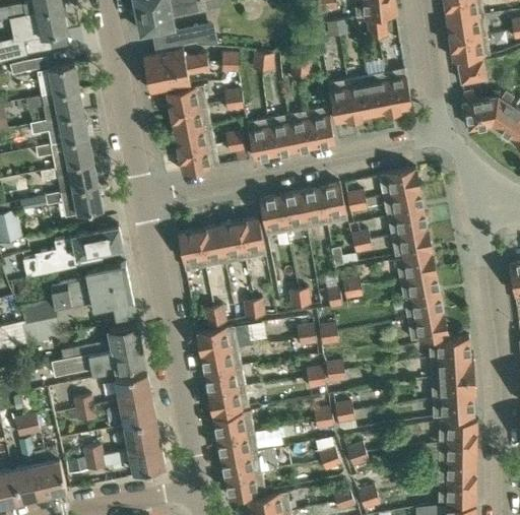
[(0,22),(10,20),(63,9),(60,0),(33,0),(34,3),(0,9),(0,22)]
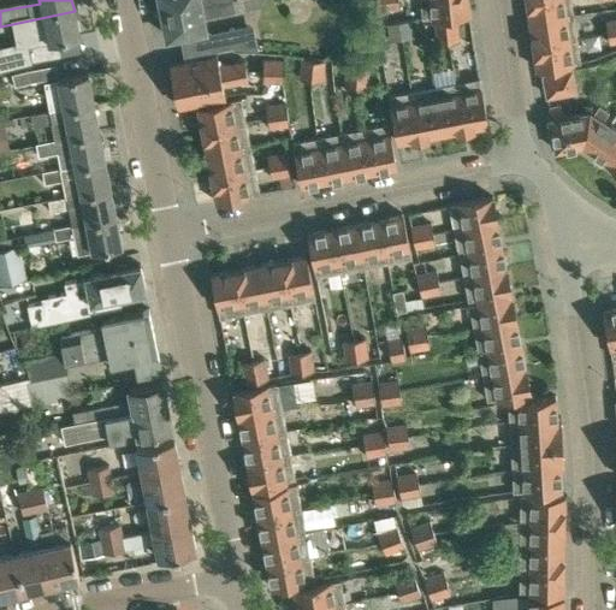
[(161,7),(163,16),(232,4),(231,0),(157,0),(159,9),(161,7)]
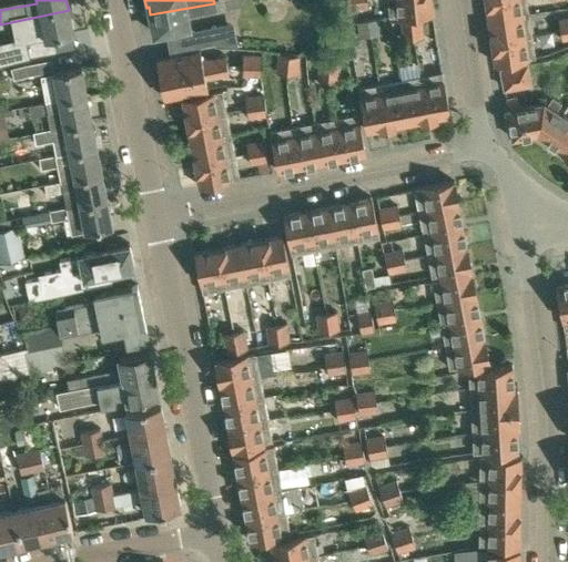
[(388,22),(398,21),(433,18),(430,0),(386,0),(388,22)]
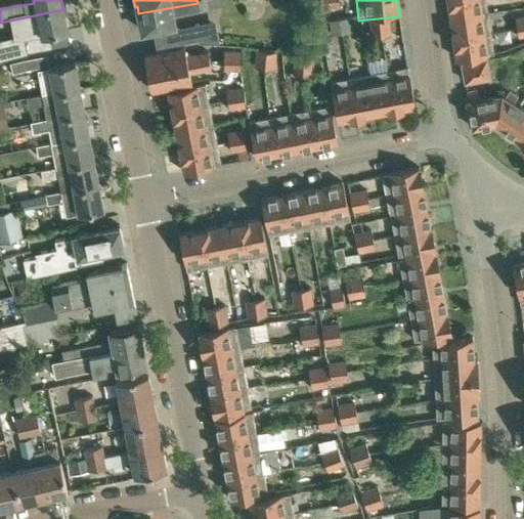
[(478,0),(456,0),(447,1),(450,23),(481,17),(478,0)]
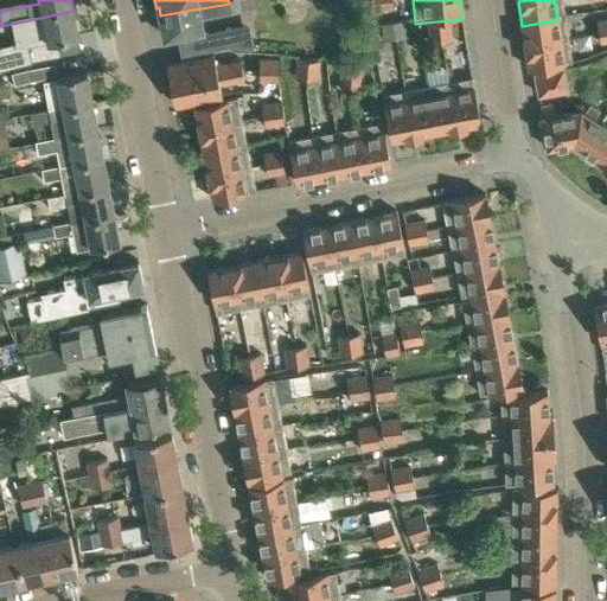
[(394,14),(391,2),(372,5),(374,17),(394,14)]
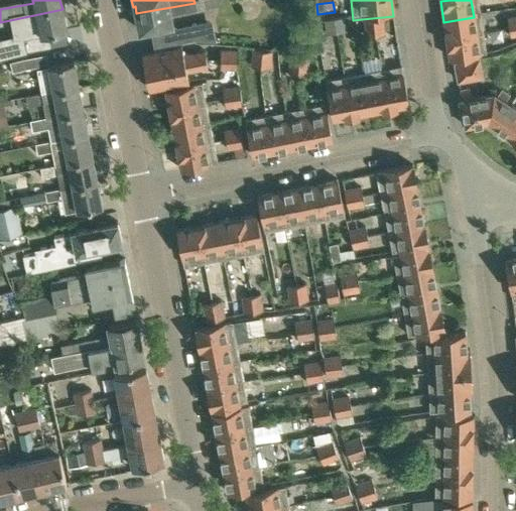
[(140,33),(161,30),(172,28),(170,18),(197,14),(195,3),(136,13),(138,21),(135,22),(137,31),(139,30),(140,33)]
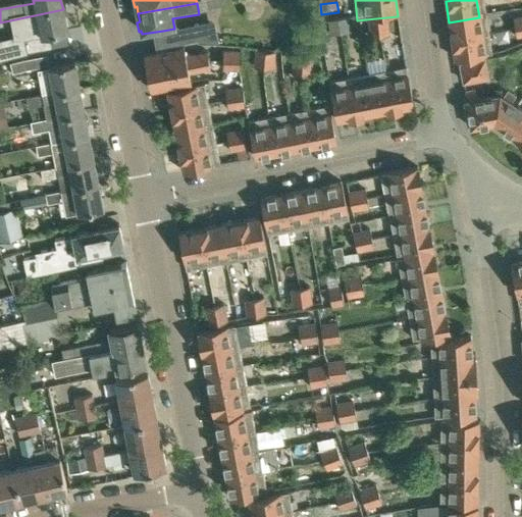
[(25,56),(32,55),(52,50),(49,38),(67,34),(63,9),(10,20),(12,31),(24,29),(28,42),(22,42),(25,56)]
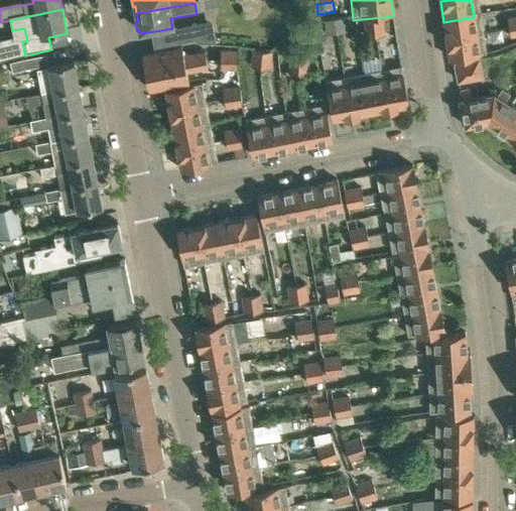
[(474,17),(443,22),(446,42),(477,37),(474,17)]
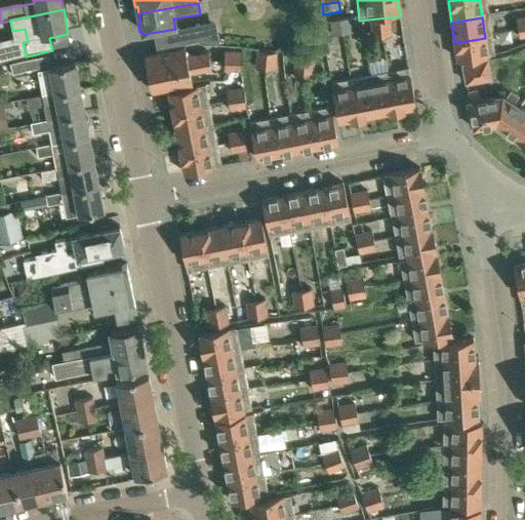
[(524,20),(516,22),(518,32),(524,31),(524,20)]
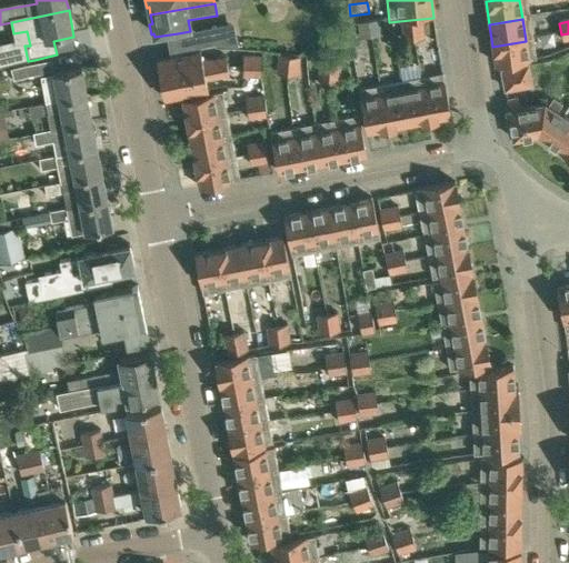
[(368,24),(371,41),(382,39),(380,22),(368,24)]
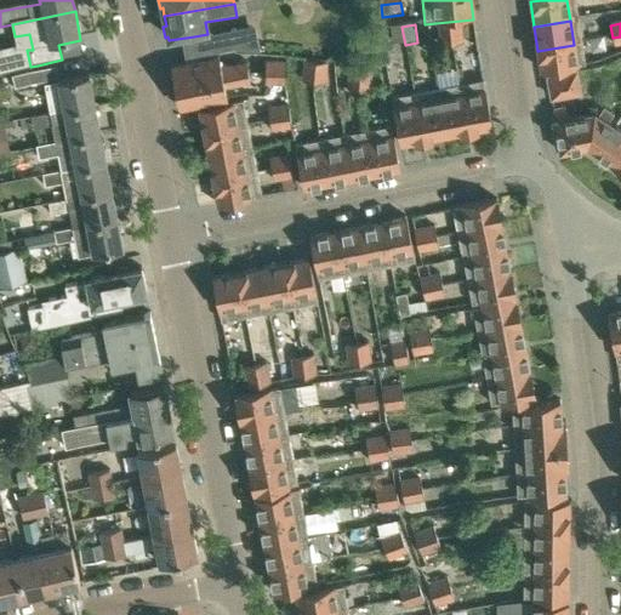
[(392,46),(405,45),(402,27),(389,29),(392,46)]
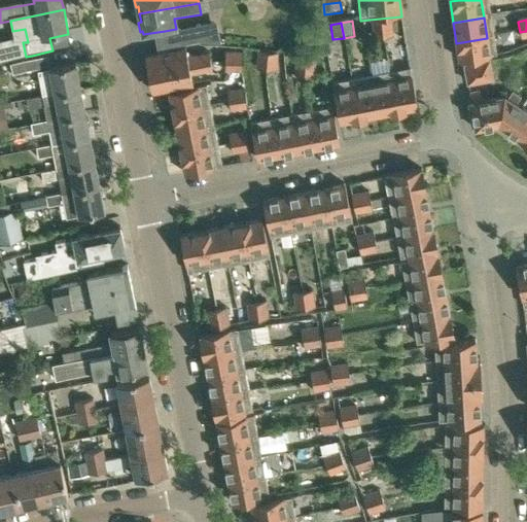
[(392,24),(382,25),(384,39),(394,37),(392,24)]
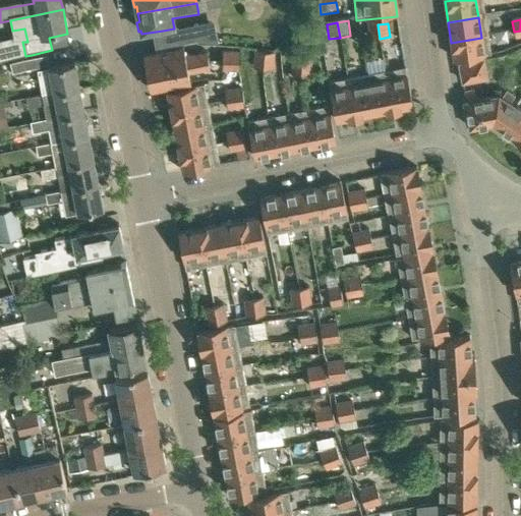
[(370,40),(380,39),(378,24),(368,26),(370,40)]
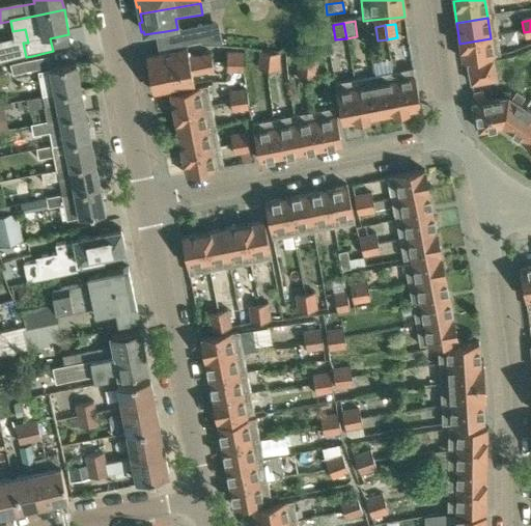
[(211,26),(197,29),(199,45),(214,46),(211,26)]
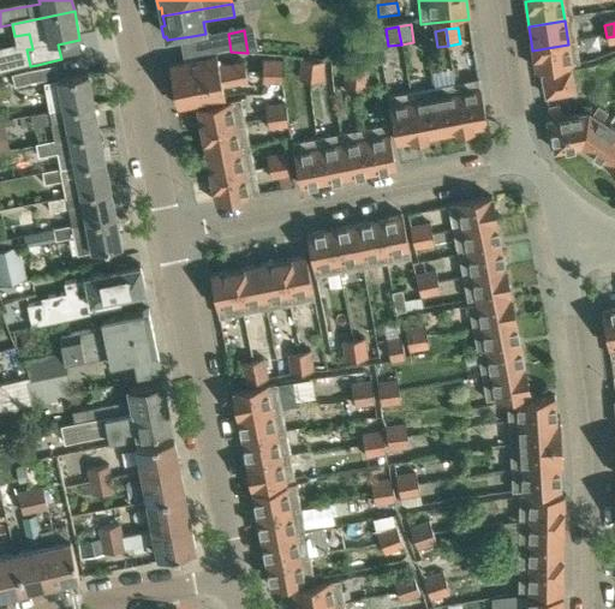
[(536,75),(541,73),(572,69),(568,45),(532,51),(536,75)]
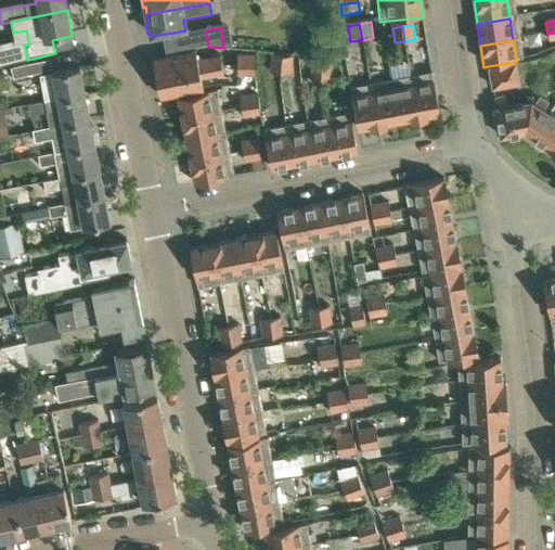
[(153,62),(156,79),(221,67),(220,60),(197,64),(195,53),(153,62)]
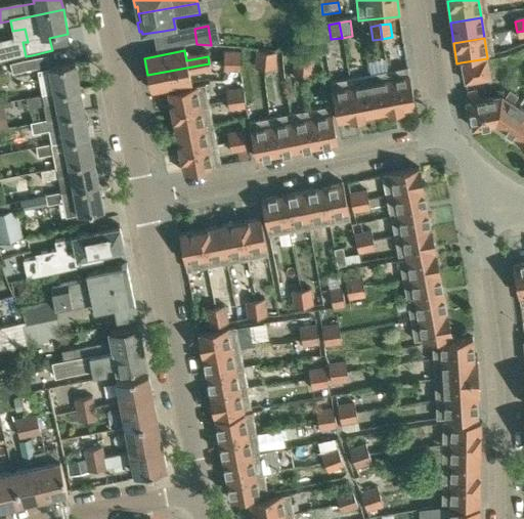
[(223,54),(223,65),(241,66),(241,55),(223,54)]
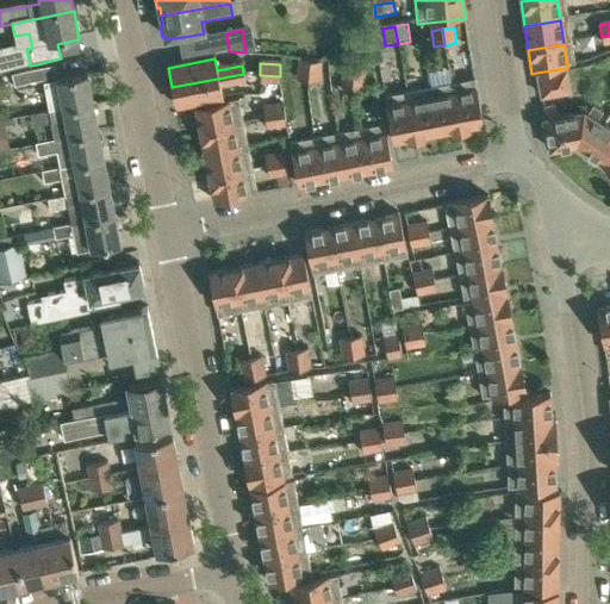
[(309,85),(310,64),(298,63),(296,83),(309,85)]
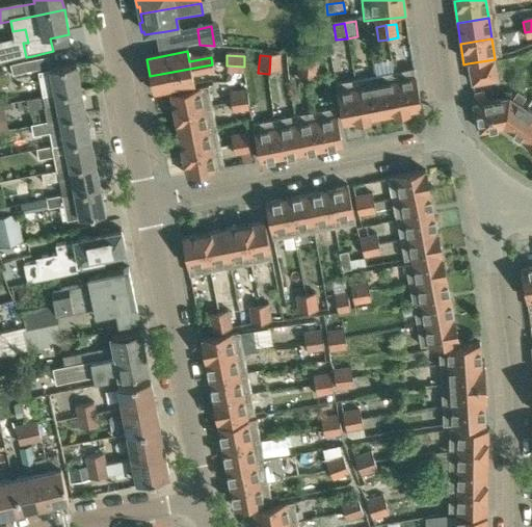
[(270,56),(269,74),(280,75),(281,56),(270,56)]
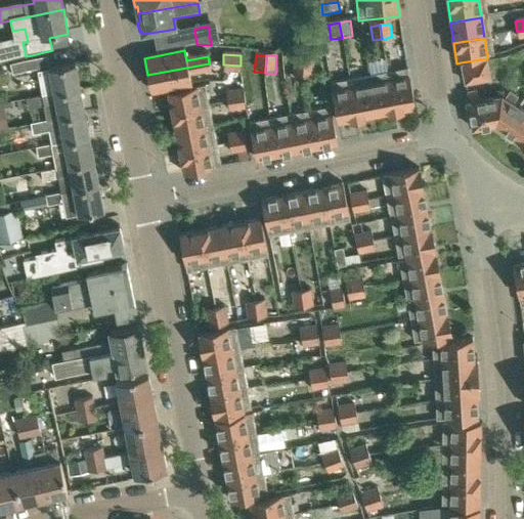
[(38,72),(43,99),(54,97),(80,92),(74,67),(49,71),(47,58),(22,63),(9,67),(12,77),(20,76),(38,72)]
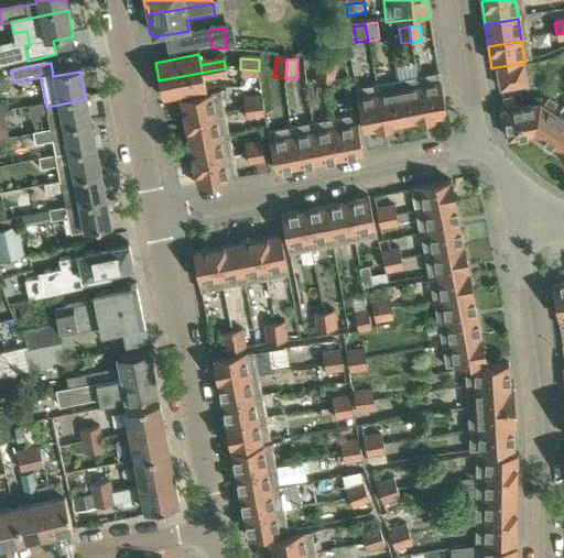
[(315,84),(326,85),(327,66),(316,65),(315,84)]
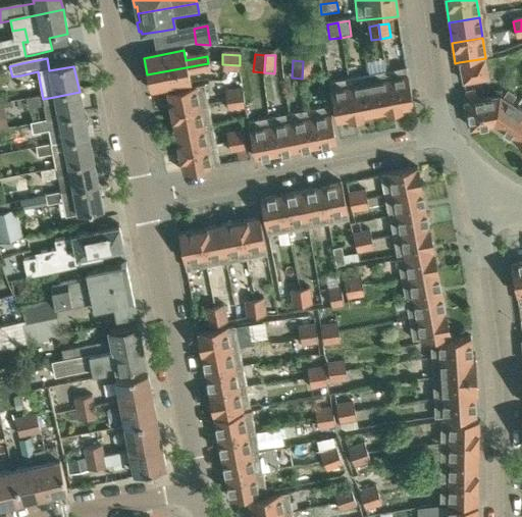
[(313,61),(303,61),(302,79),(312,79),(313,61)]
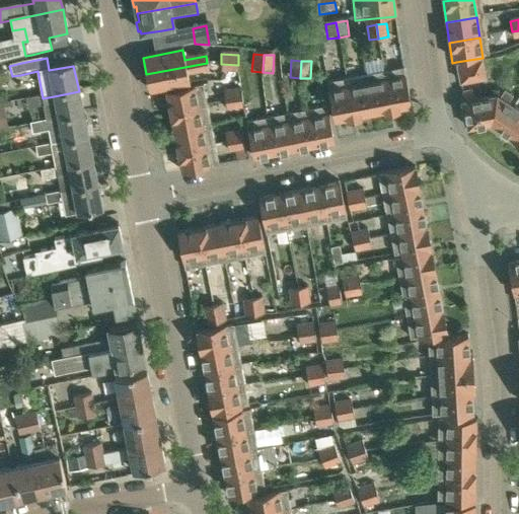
[(150,93),(190,85),(188,76),(209,72),(207,63),(146,74),(150,93)]
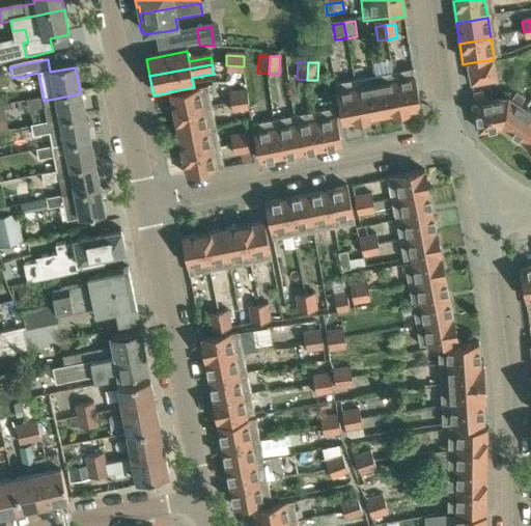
[(493,64),(468,68),(471,87),(496,83),(493,64)]
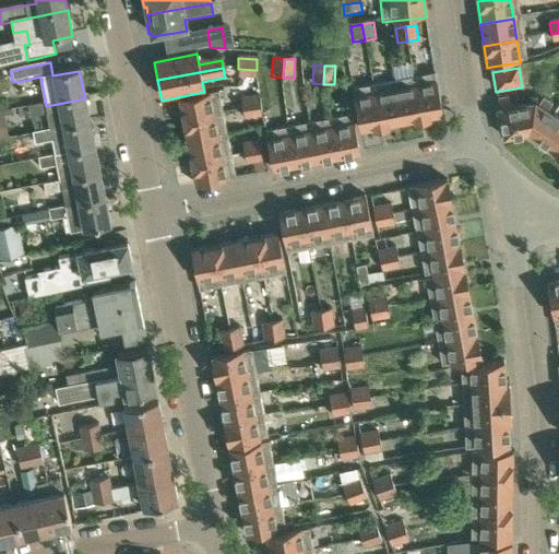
[(257,70),(238,69),(238,80),(257,81),(257,70)]
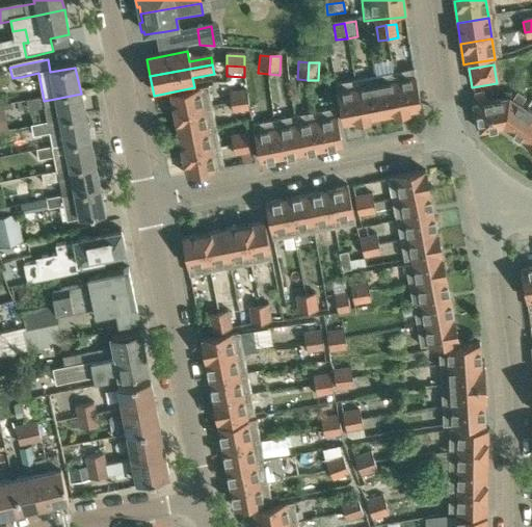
[(422,112),(416,80),(414,72),(394,76),(402,115),(422,112)]
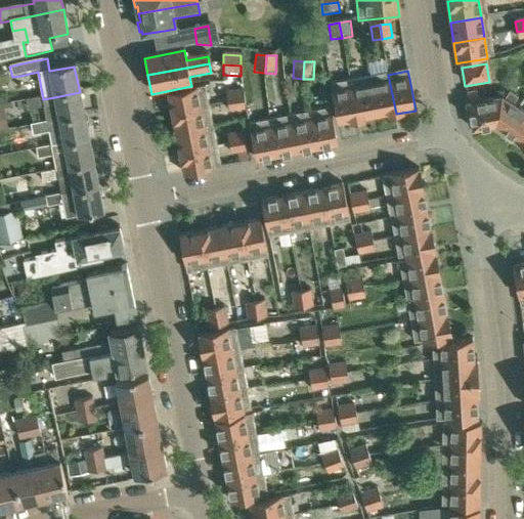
[(388,75),(368,78),(377,118),(396,114),(388,75)]
